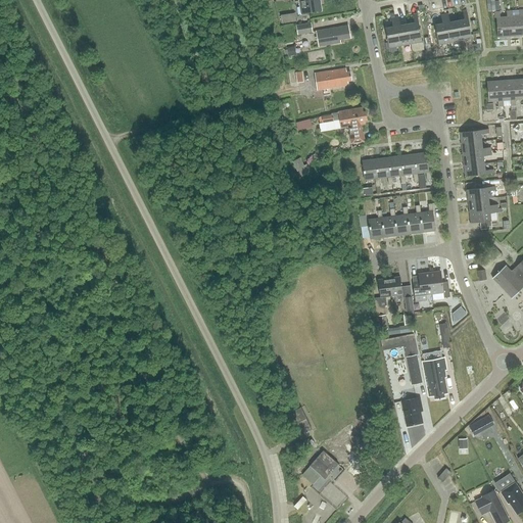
[(319,0),(298,0),(301,14),(321,11),(319,0)]
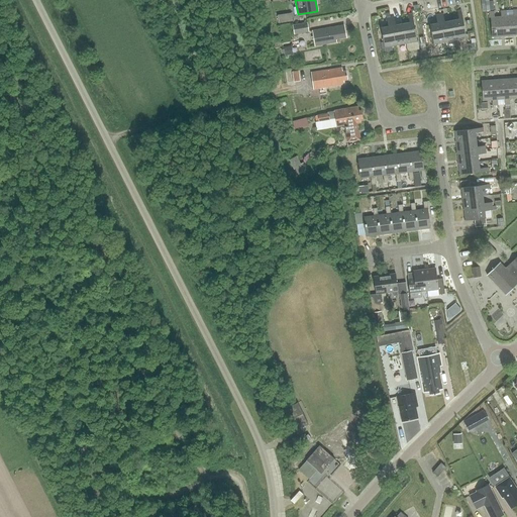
[(490,0),(485,0),(482,0),(483,10),(491,10),(490,0)]
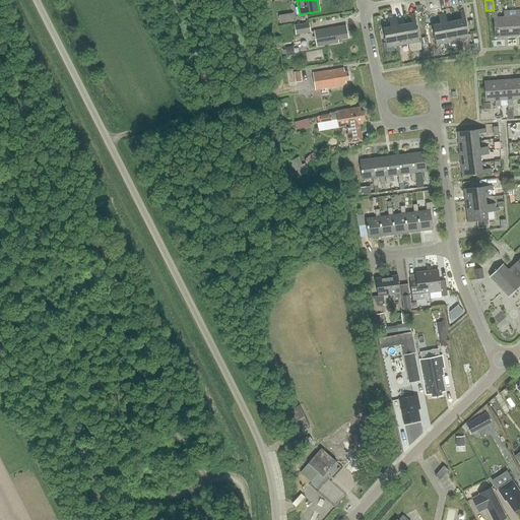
[(454,21),(458,41),(469,39),(464,10),(460,11),(461,19),(454,21)]
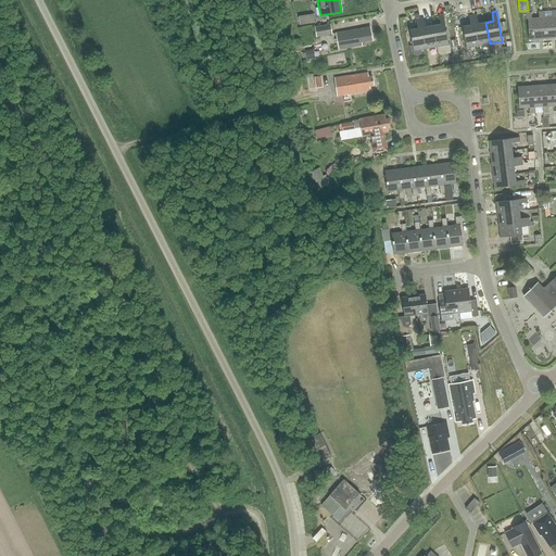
[(542,39),(555,38),(554,17),(553,17),(552,11),(539,12),(539,19),(541,19),(542,39)]
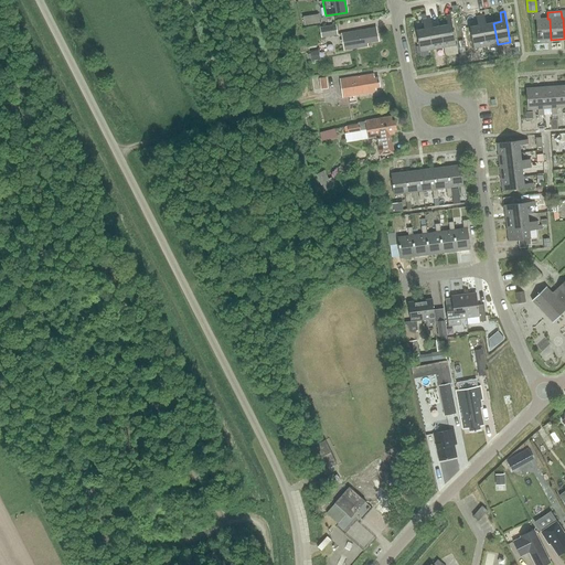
[(540,13),(534,13),(534,20),(536,20),(537,41),(551,40),(550,19),(547,19),(540,19),(540,13)]
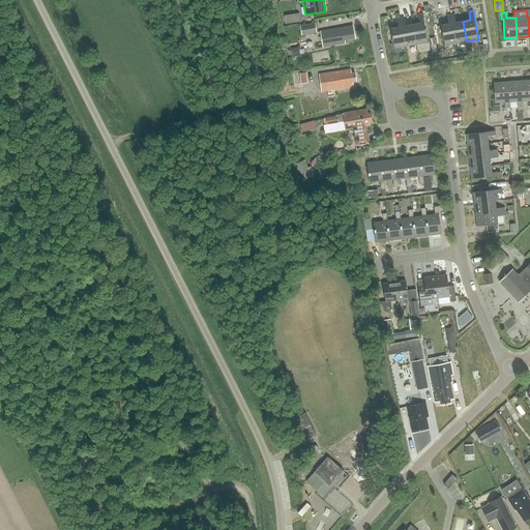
[(419,23),(412,25),(416,45),(428,42),(422,15),(418,15),(419,23)]
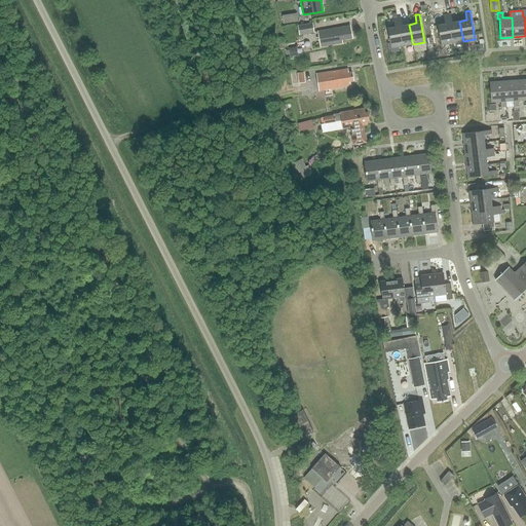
[(445,24),(438,26),(441,45),(452,43),(447,14),(443,15),(445,24)]
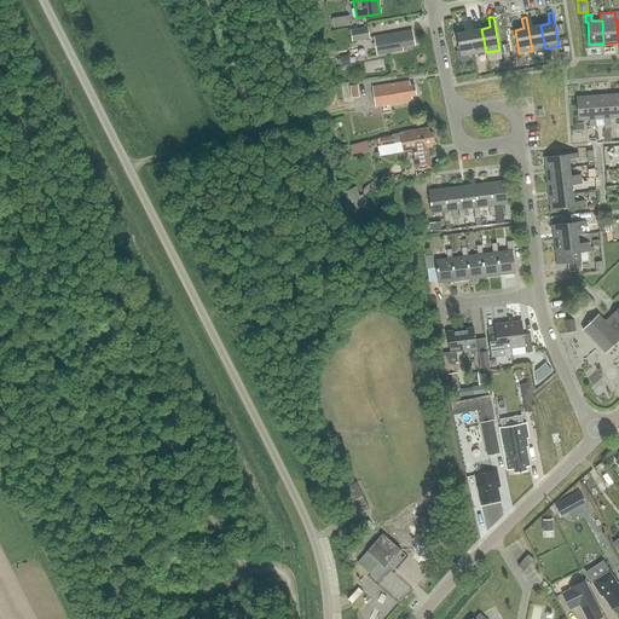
[(545,48),(541,25),(532,27),(531,17),(526,17),(532,51),(545,48)]
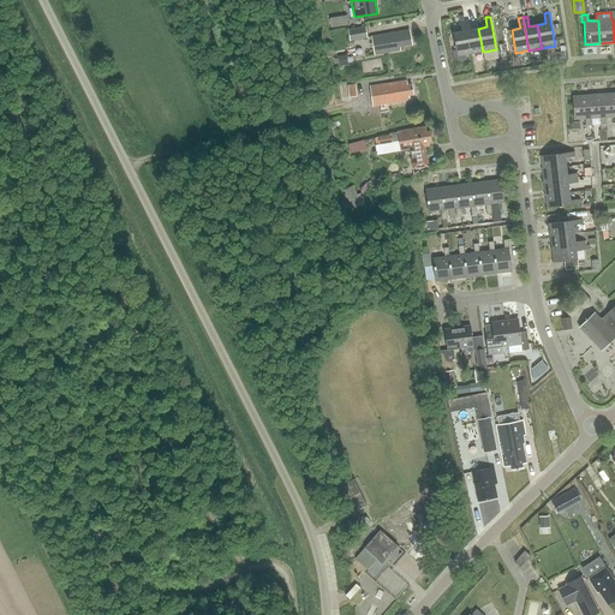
[(469,21),(464,22),(470,54),(483,52),(478,29),(471,30),(469,21)]
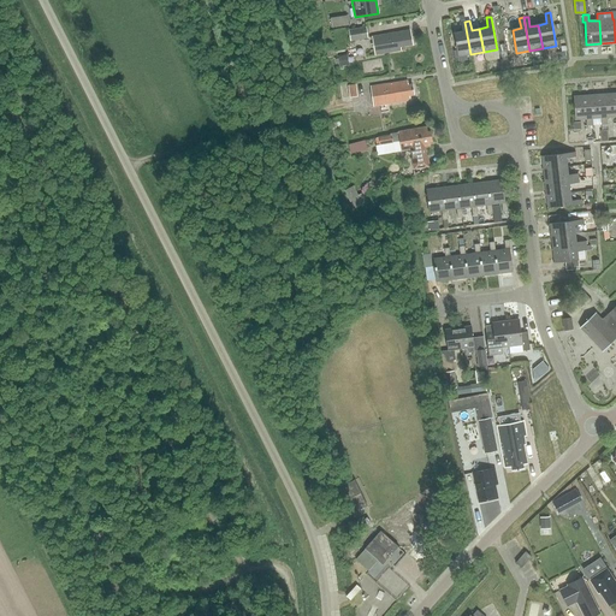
[(462,31),(454,34),(458,57),(471,54),(465,22),(461,22),(462,31)]
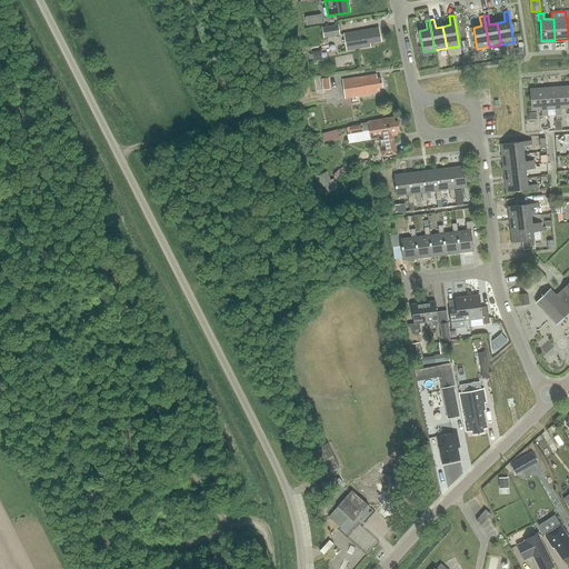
[(337,26),(321,28),(322,39),(339,36),(337,26)]
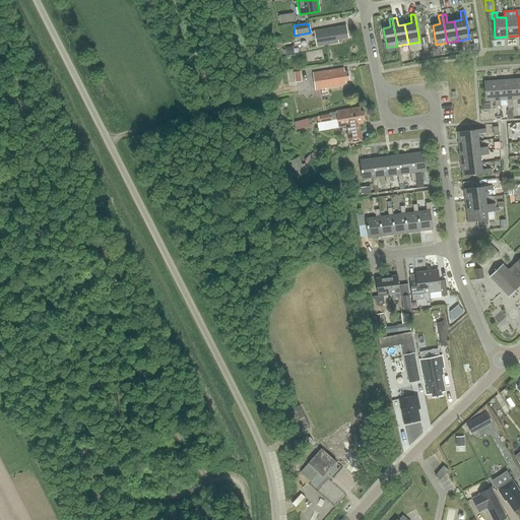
[(337,40),(348,38),(346,29),(343,29),(342,25),(314,31),(317,47),(338,43),(337,40)]
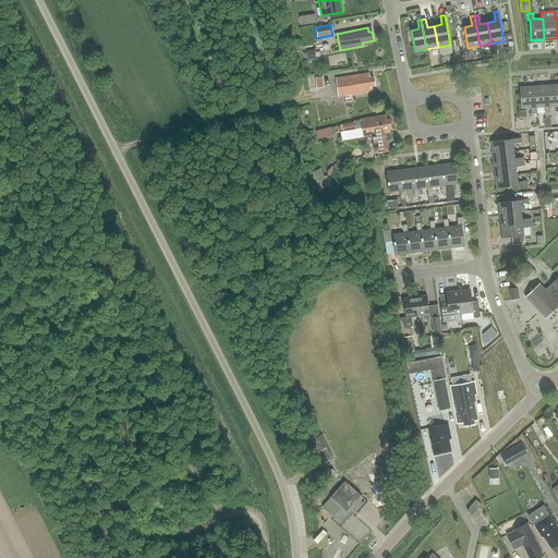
[(306,53),(303,53),(304,60),(314,59),(313,50),(306,51),(306,53)]
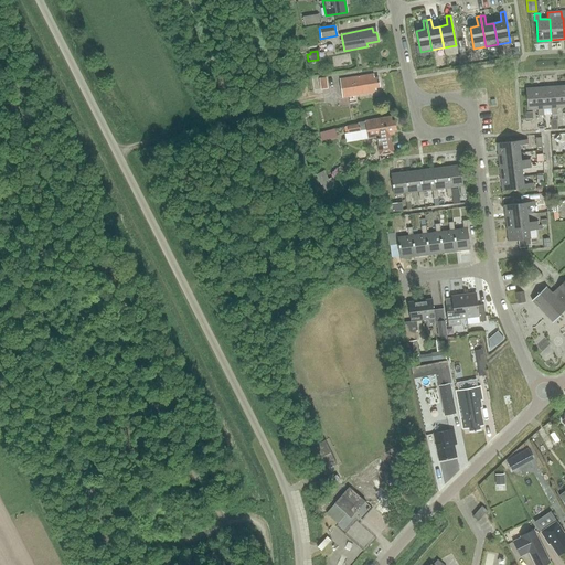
[(375,88),(380,87),(377,77),(374,78),(373,74),(340,80),(342,97),(376,92),(375,88)]
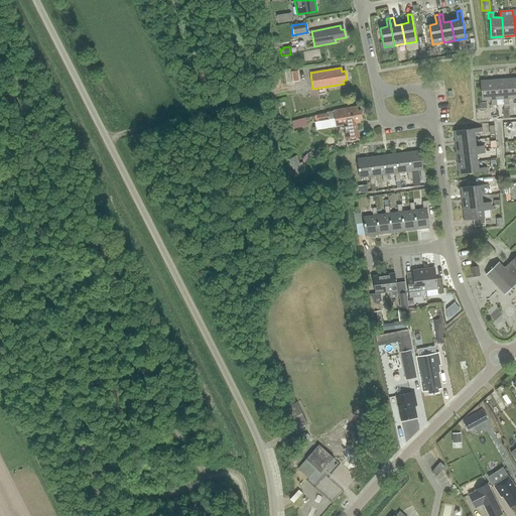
[(515,78),(505,80),(507,99),(508,99),(515,98),(515,104),(515,103),(515,78)]
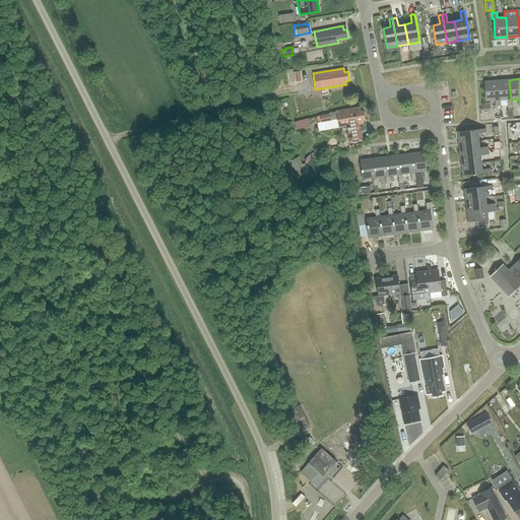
[(497,80),(483,81),(485,102),(495,101),(495,107),(501,106),(500,101),(499,101),(497,80)]
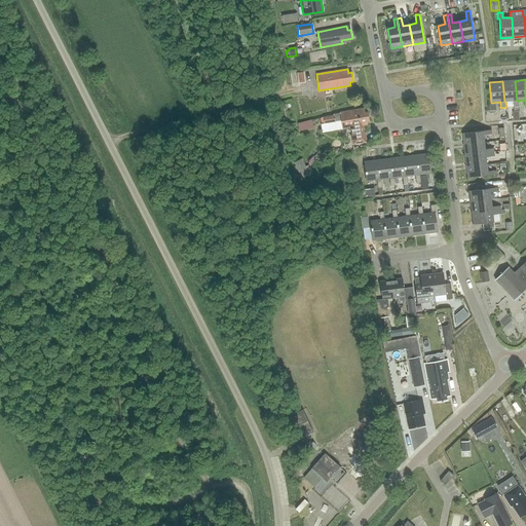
[(515,81),(502,81),(504,102),(505,102),(513,101),(514,107),(519,106),(518,101),(517,101),(515,81)]
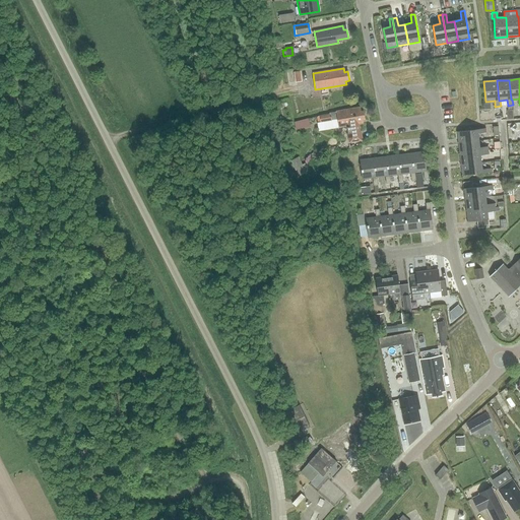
[(361,112),(360,108),(329,113),(329,114),(319,116),(321,124),(332,122),(332,121),(336,120),(336,123),(338,122),(339,128),(345,126),(348,142),(362,140),(359,124),(363,123),(362,120),(365,120),(363,111),(361,112)]
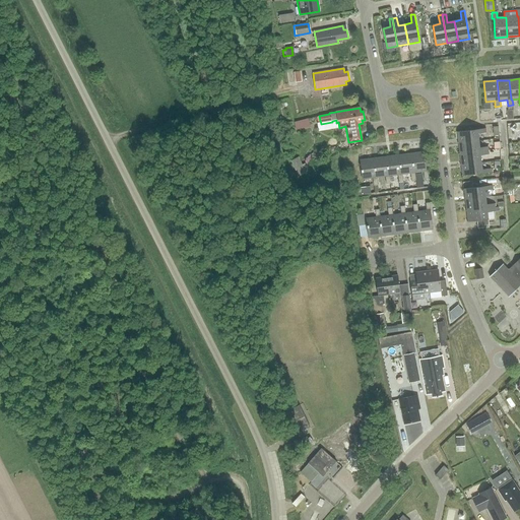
[(309,118),(296,121),(297,129),(311,125),(309,118)]
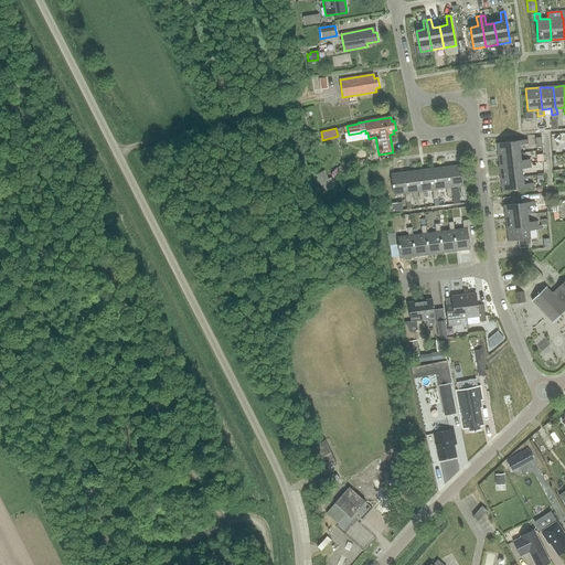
[(528,139),(496,144),(497,155),(520,152),(519,146),(528,145),(528,139)]
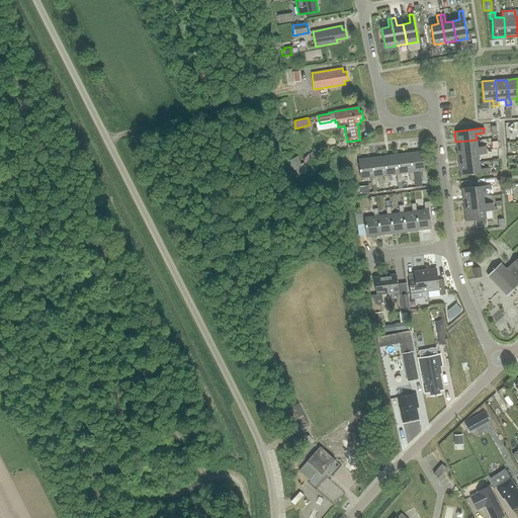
[(477,140),(455,142),(457,154),(487,150),(486,146),(478,147),(477,140)]
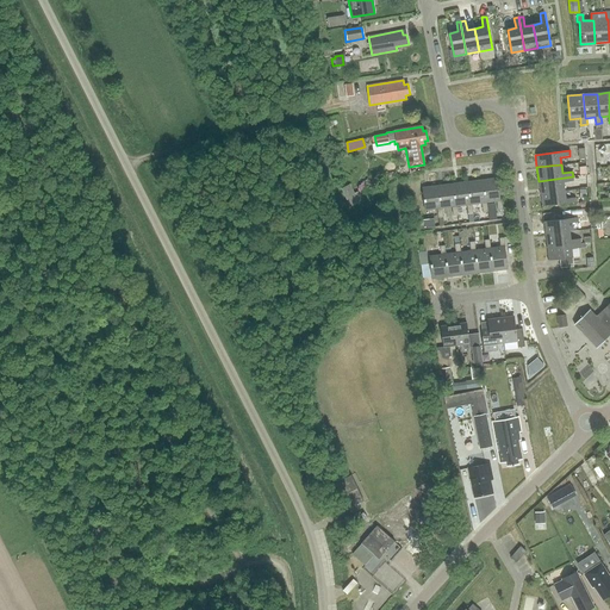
[(573,176),(539,181),(540,193),(565,191),(564,182),(573,181),(573,176)]
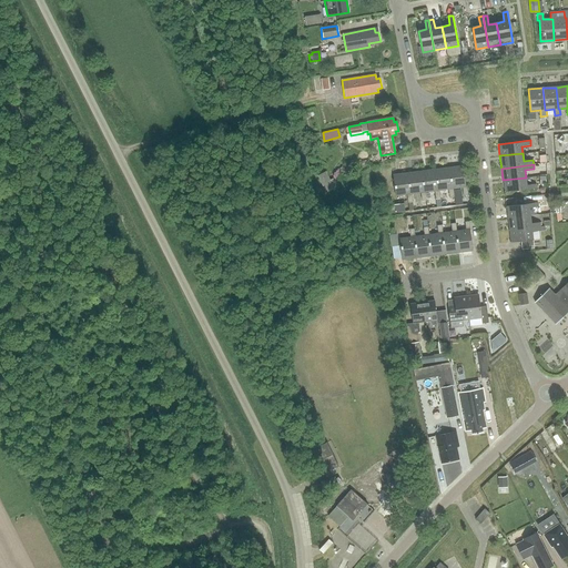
[(463,165),(449,168),(453,189),(463,188),(464,195),(468,195),(467,186),(466,186),(463,165)]
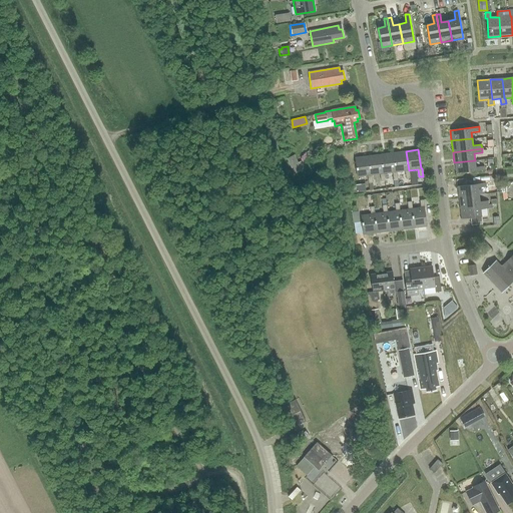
[(406,151),(394,153),(396,172),(397,172),(405,171),(406,178),(410,177),(409,170),(406,151)]
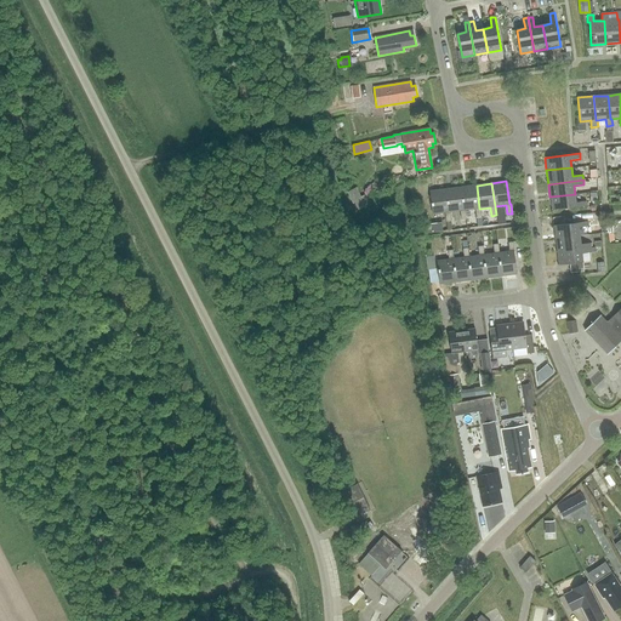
[(477,186),(461,187),(465,210),(476,209),(477,218),(482,217),(480,209),(479,209),(477,186)]
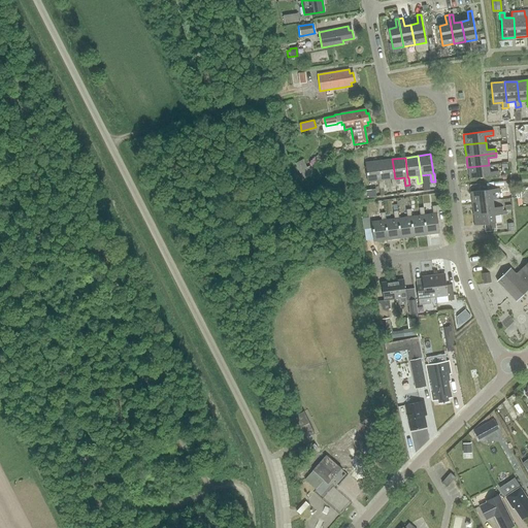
[(392,159),(380,161),(382,180),(383,180),(391,179),(392,187),(396,187),(395,178),(392,159)]
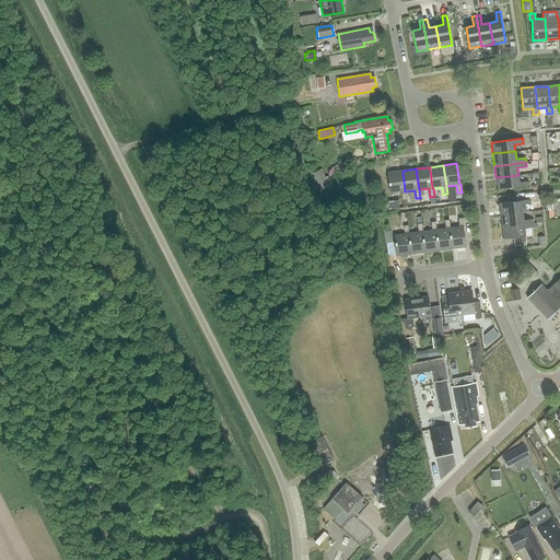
[(403,171),(387,173),(391,194),(401,191),(403,200),(407,199),(406,191),(405,191),(403,171)]
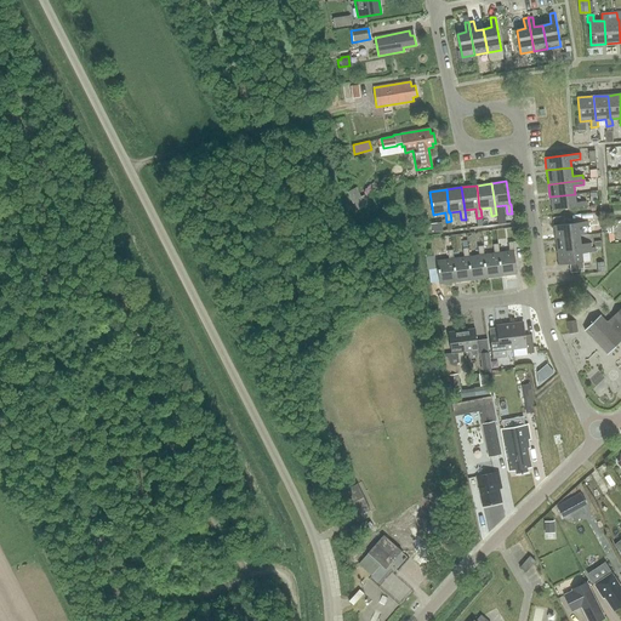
[(575,194),(550,197),(551,210),(586,206),(586,201),(576,203),(575,194)]
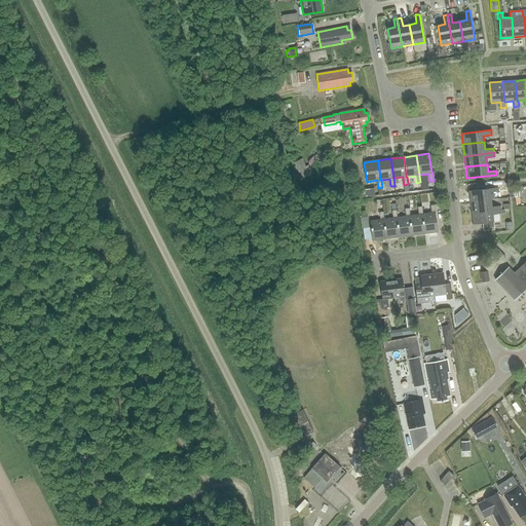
[(498,188),(468,191),(470,202),(491,200),(490,196),(490,193),(498,192),(498,188)]
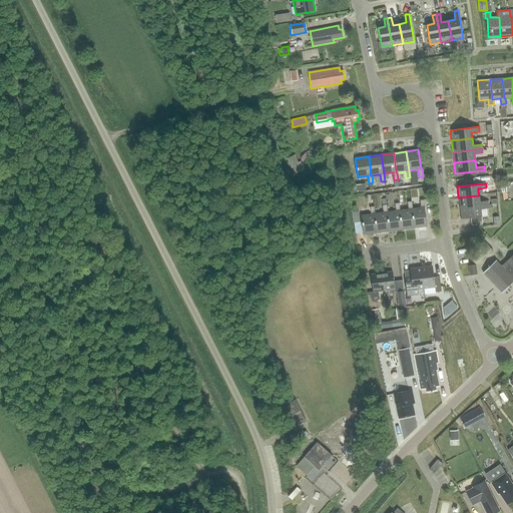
[(365,184),(356,185),(357,192),(366,191),(365,184)]
